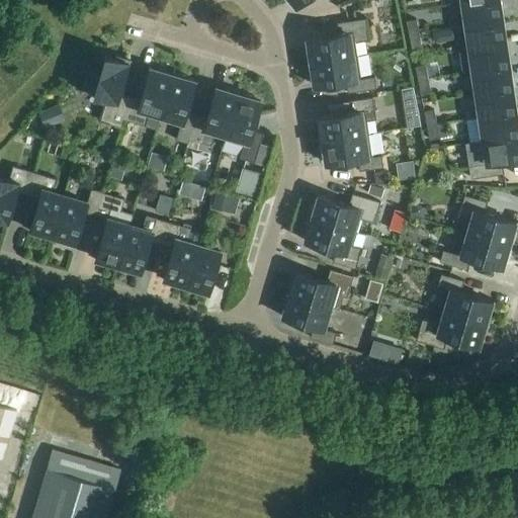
[(485,0),(462,3),(466,26),(502,21),(499,0),(485,0)]
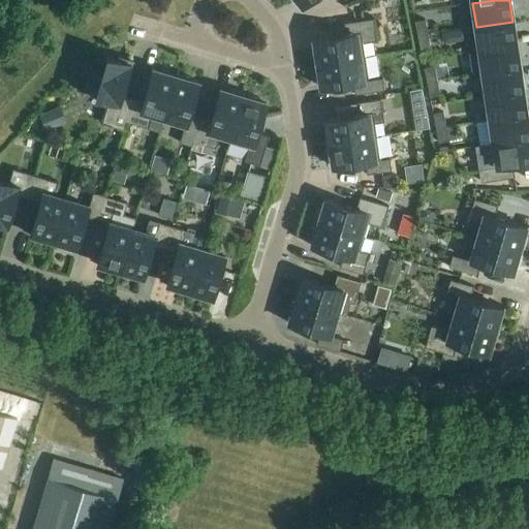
[(311,49),(313,64),(365,57),(363,43),(376,41),(373,19),(344,23),(345,34),(314,39),(315,49),(311,49)]
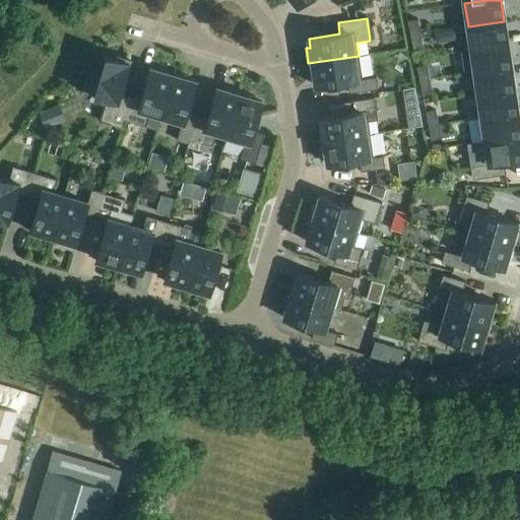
[(407,21),(410,35),(420,33),(417,19),(407,21)]
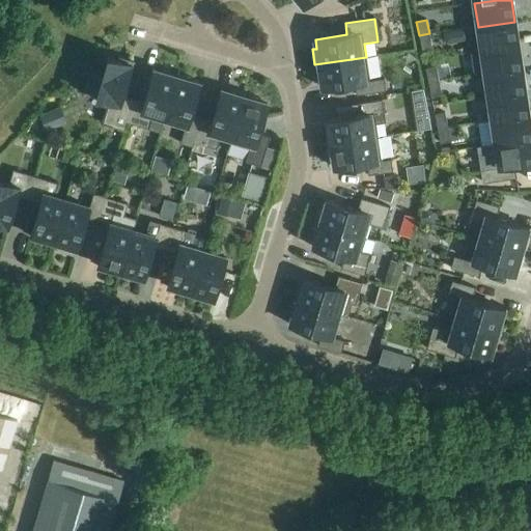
[(519,45),(514,22),(478,27),(468,28),(471,52),(481,50),(519,45)]
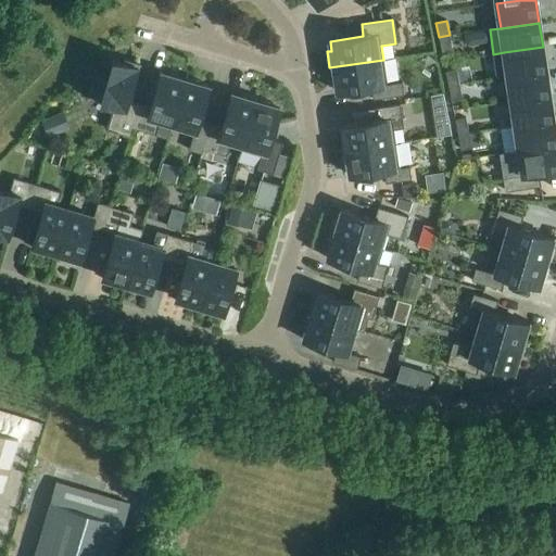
[(450,35),(439,37),(442,52),(452,50),(450,35)]
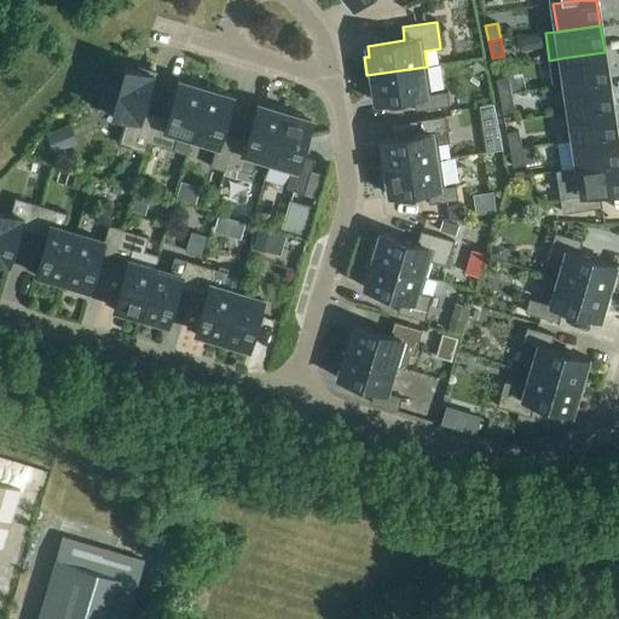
[(608,80),(605,52),(561,58),(549,61),(553,84),(565,82),(566,86),(608,80)]
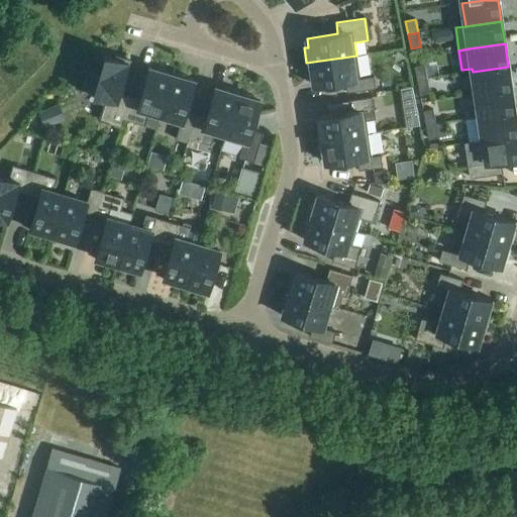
[(121,126),(123,119),(129,95),(119,92),(129,61),(130,61),(130,59),(115,55),(114,58),(105,56),(100,71),(88,67),(81,92),(105,99),(99,120),(121,126)]
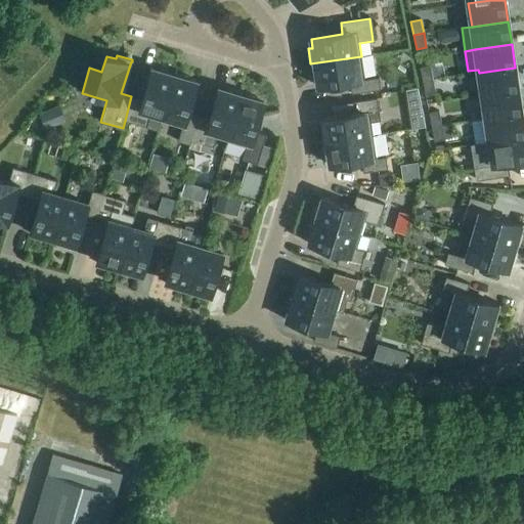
[(361,56),(310,63),(313,79),(316,78),(317,87),(349,82),(351,93),(381,89),(379,77),(364,79),(361,56)]
